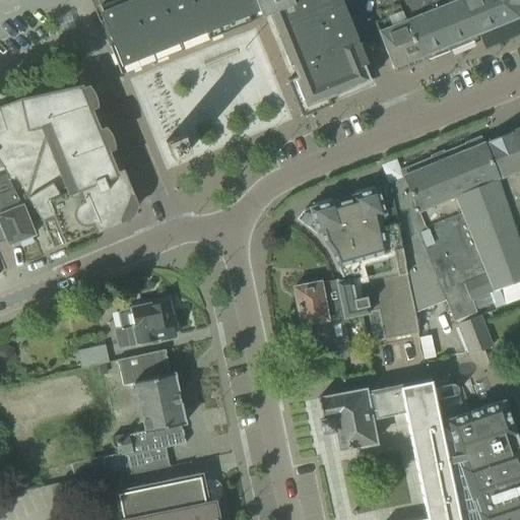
[(296,76),(286,80),(302,117),(331,105),(327,95),(372,77),(340,0),(96,0),(115,44),(109,47),(120,74),(270,13),(296,76)]
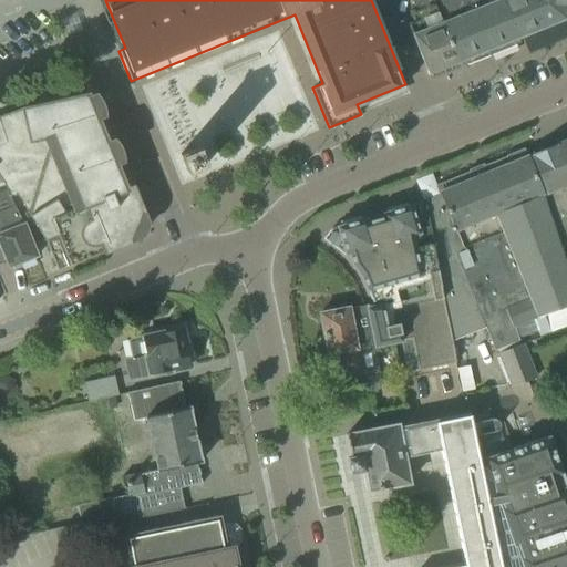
[(460,62),(434,0),(412,0),(411,1),(415,10),(410,12),(413,22),(408,24),(428,75),(460,62)]
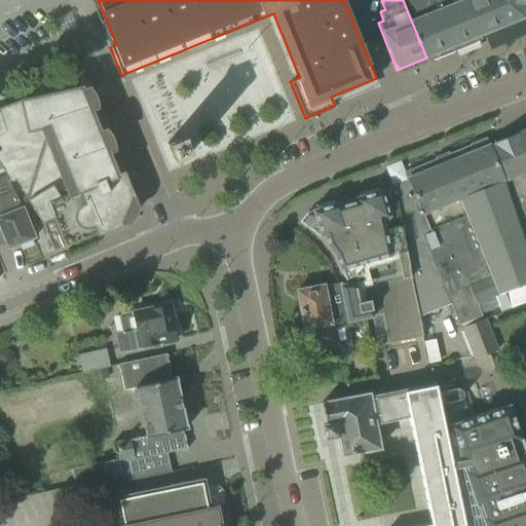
[(403,0),(426,58),(482,36),(466,0),(403,0)]
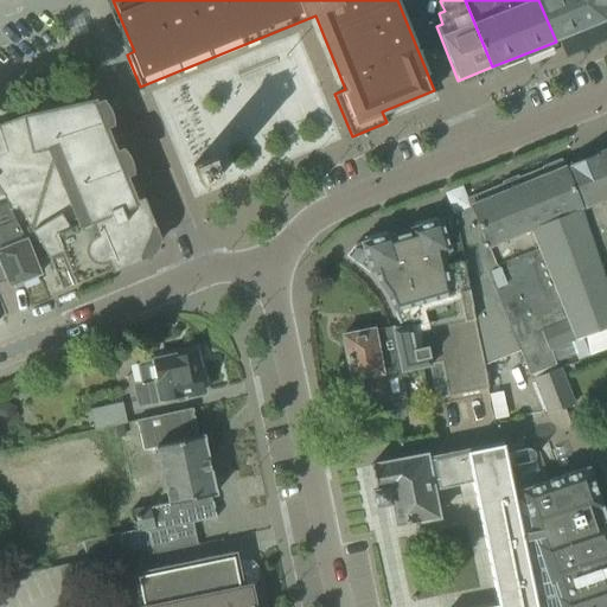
[(606,0),(538,0),(556,42),(606,21),(606,10),(606,0)]
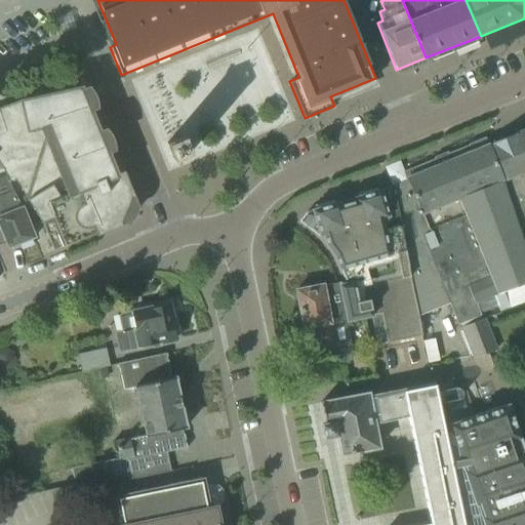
[(245,54),(221,66),(231,86),(255,75),(245,54)]
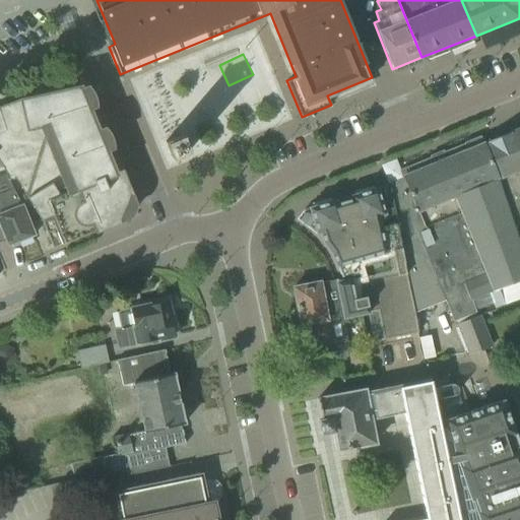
[(14,178),(41,221),(53,249),(121,220),(131,195),(121,170),(115,172),(80,86),(20,100),(0,107),(0,164),(10,180),(14,178)]
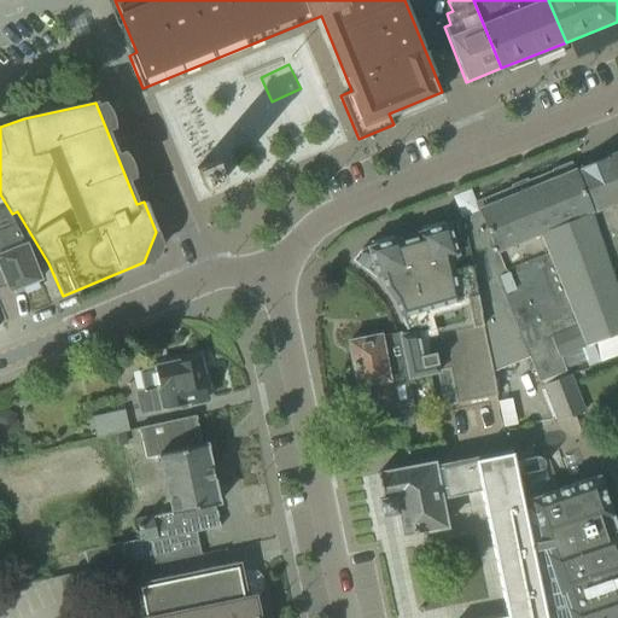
[(617,152),(605,158),(617,190),(617,152)]
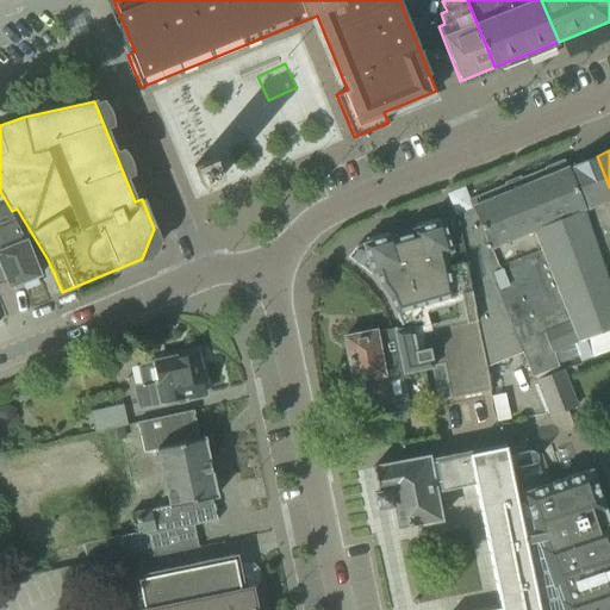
[(609,187),(597,156),(566,168),(584,211),(591,234),(604,274),(605,274),(609,272),(609,187)]
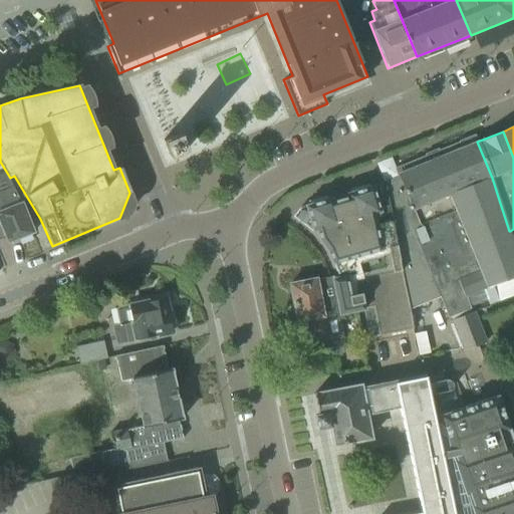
[(163,141),(170,157),(187,150),(180,134),(163,141)]
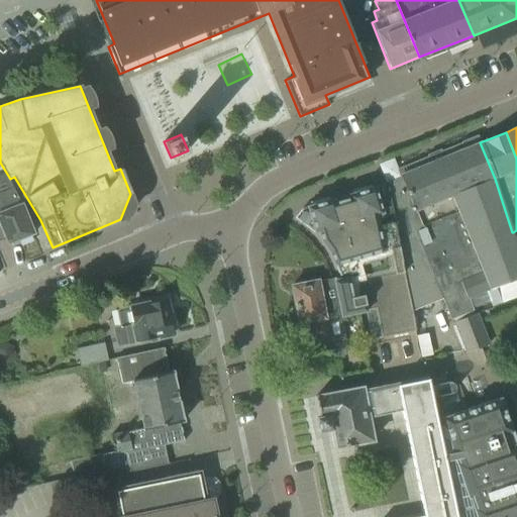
[(402,178),(387,184),(410,311),(441,299),(450,320),(490,304),(491,308),(516,297),(516,246),(513,232),(512,232),(501,198),(495,179),(480,142),(401,175),(402,178)]
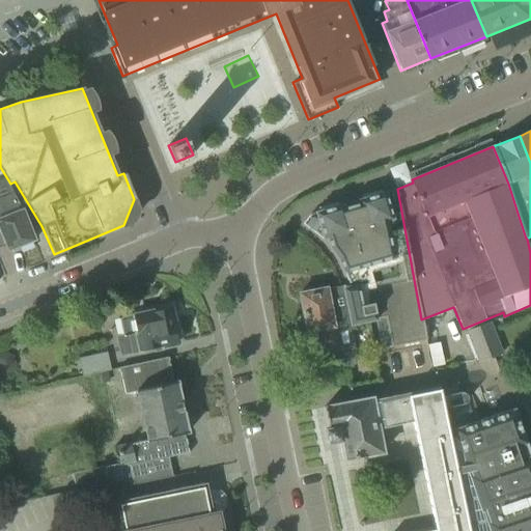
[(426,340),(421,319),(397,189),(315,213),(309,217),(303,224),(324,240),(327,238),(330,248),(337,257),(348,284),(341,286),(348,326),(374,319),(382,350),(426,340)]
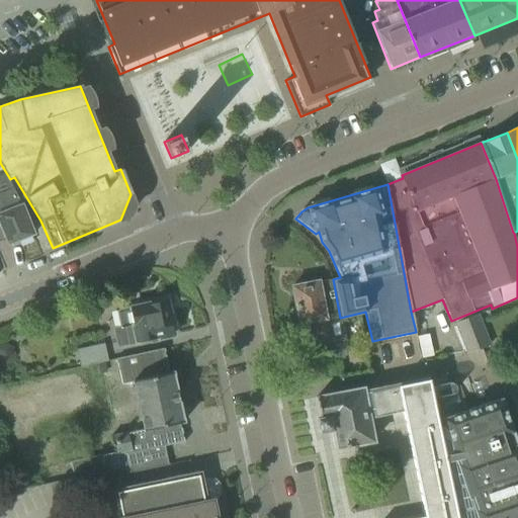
[(0,224),(8,245),(33,235),(21,203),(12,188),(0,193),(0,224)]
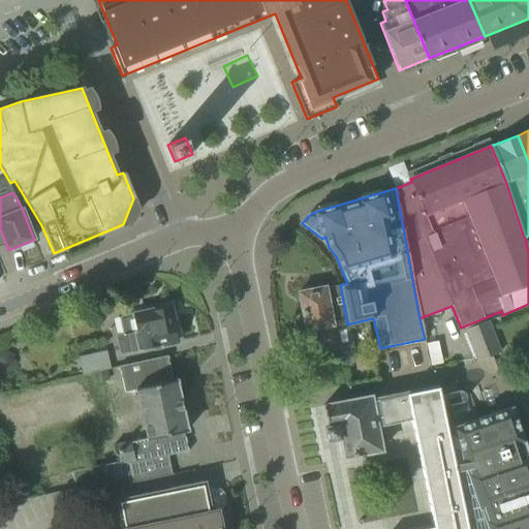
[(347,324),(340,285),(325,288),(325,287),(299,292),(307,340),(320,337),(325,362),(343,358),(350,356),(344,324),(347,324)]
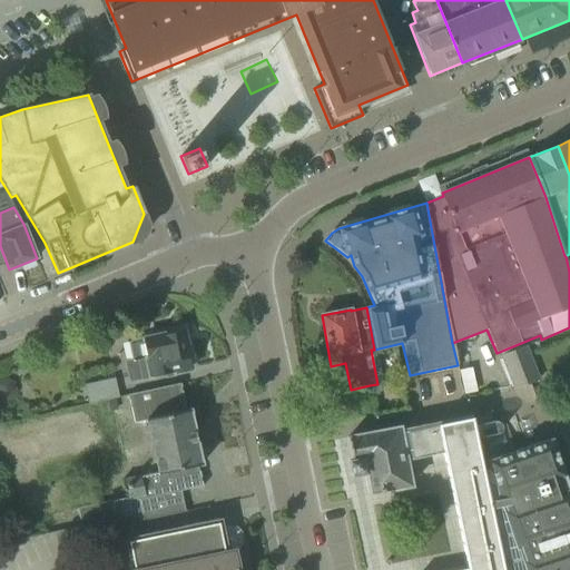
[(135,360),(126,362),(130,383),(153,379),(153,376),(165,374),(165,379),(175,376),(174,372),(192,367),(183,331),(130,343),(135,360)]
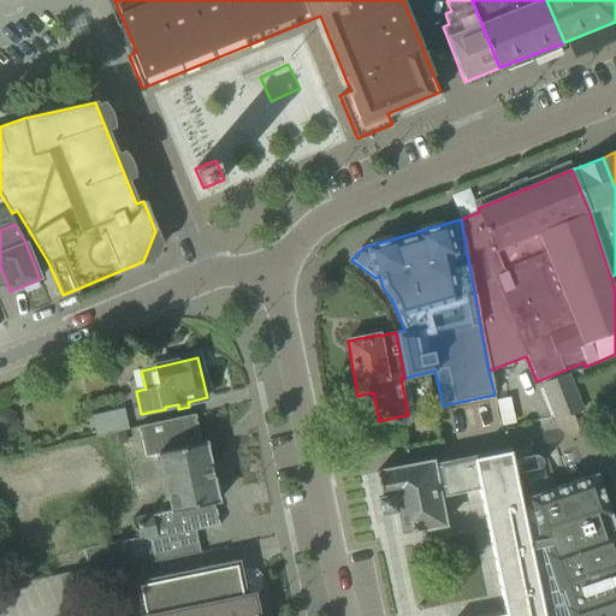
[(542,384),(548,398),(556,421),(582,410),(567,373),(542,384)]
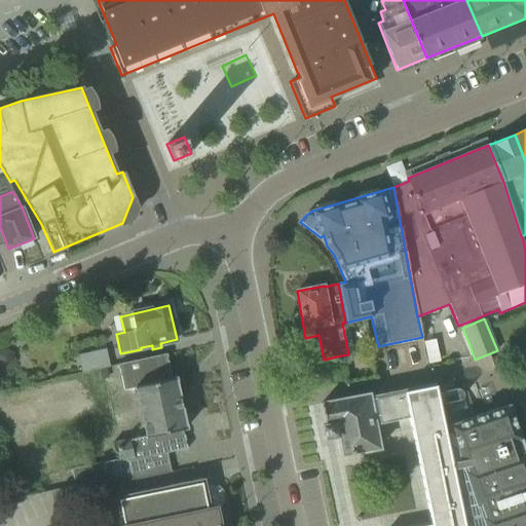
[(430,362),(443,359),(437,337),(424,340),(430,362)]
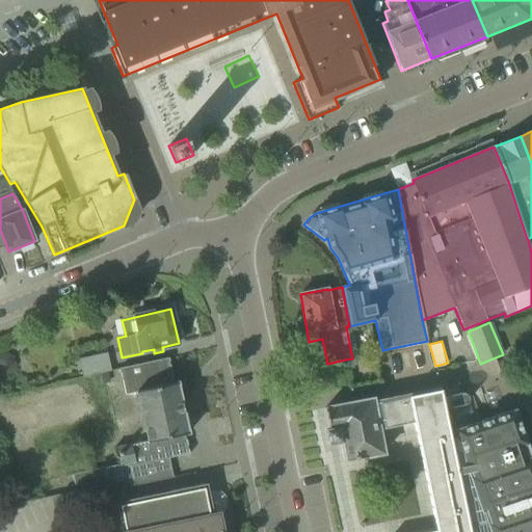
[(77,360),(80,377),(94,374),(106,372),(110,371),(107,352),(77,360)]
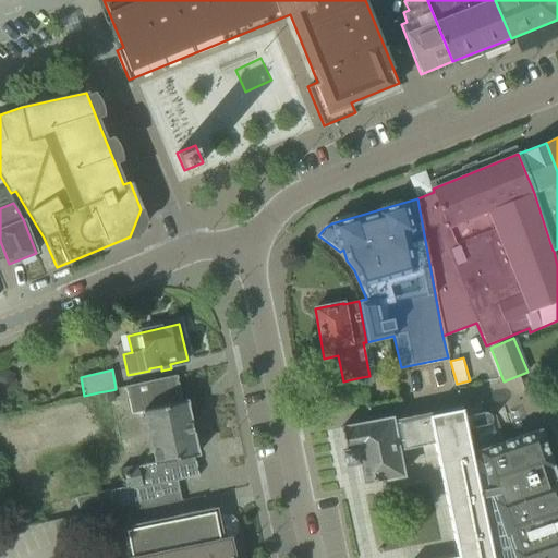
[(8,372),(0,374),(0,389),(1,393),(13,389),(16,383),(13,374),(8,372)]
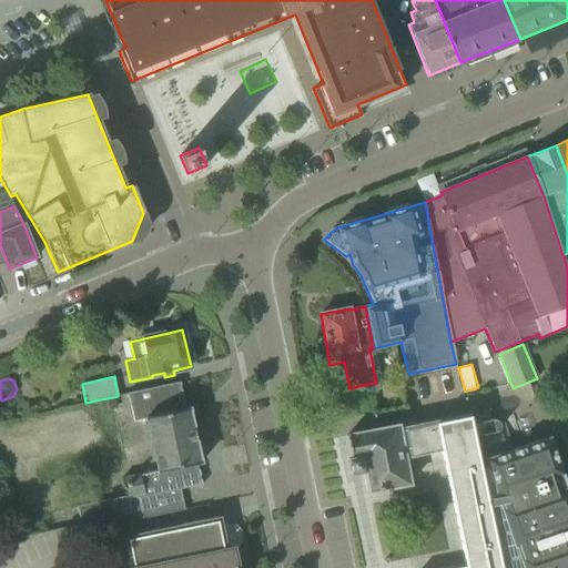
[(155,470),(121,477),(124,495),(110,498),(110,499),(77,507),(80,524),(114,516),(114,518),(137,514),(139,519),(184,509),(180,489),(202,485),(198,464),(202,463),(190,408),(185,408),(180,382),(127,394),(133,422),(144,419),(155,470)]
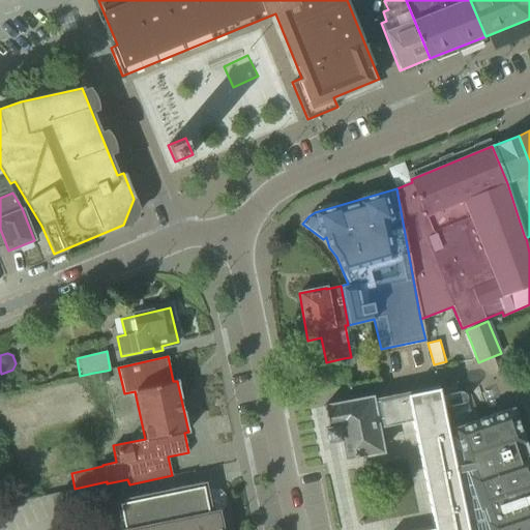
[(351,357),(344,358),(346,369),(351,367),(356,361),(355,356),(351,357)]
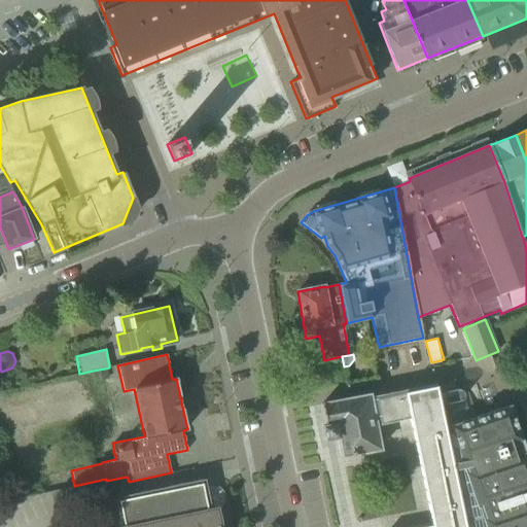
[(105,369),(93,371),(95,380),(107,378),(105,369)]
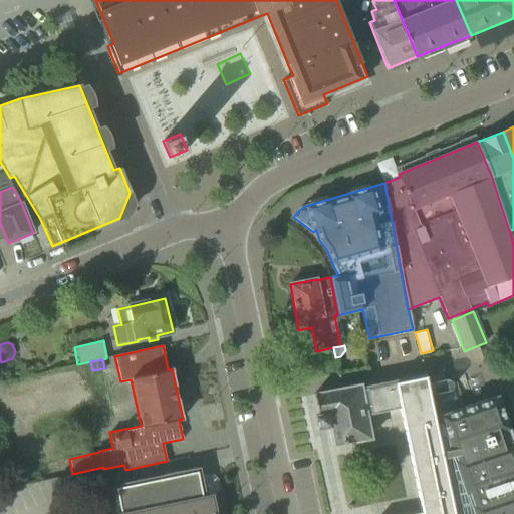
[(513,513),(513,441),(511,442),(507,430),(510,430),(499,395),(438,416),(441,424),(436,425),(429,389),(445,386),(443,371),(443,370),(365,386),(365,387),(360,388),(360,386),(313,395),(317,416),(315,416),(317,429),(329,427),(333,446),(370,439),(366,415),(400,408),(422,513),(415,513),(513,513)]
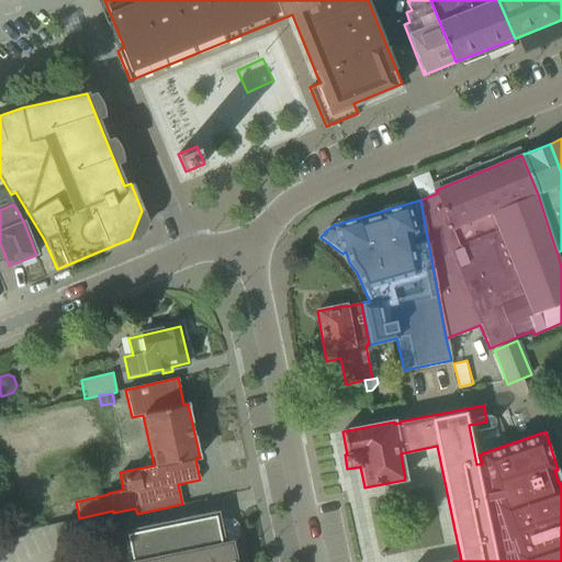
[(233,540),(243,539),(239,509),(231,510),(233,540)]
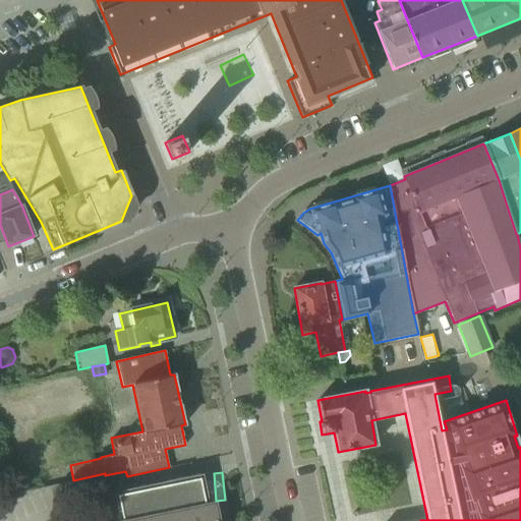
[(216,520),(213,505),(206,507),(198,474),(113,491),(119,520),(117,520),(116,520),(216,520)]
